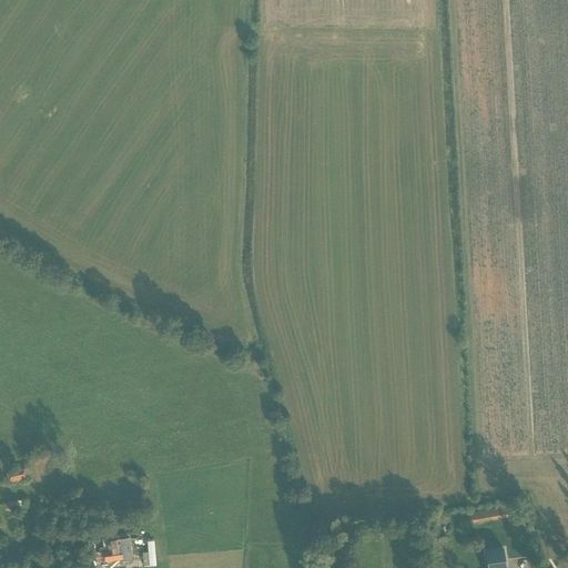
[(16,469),(16,470),(7,473),(9,482),(27,478),(24,468),(16,469)]
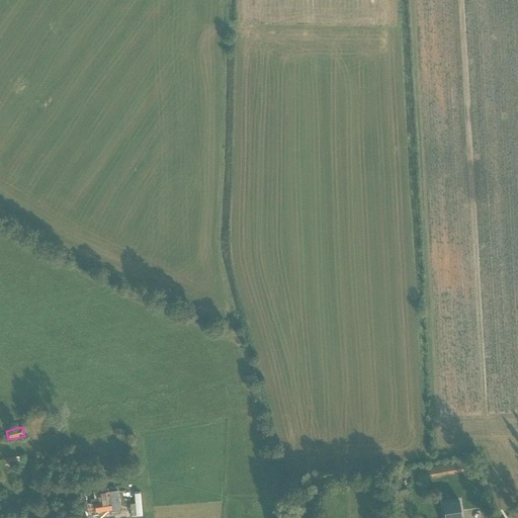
[(6,458),(7,464),(18,462),(16,456),(6,458)]
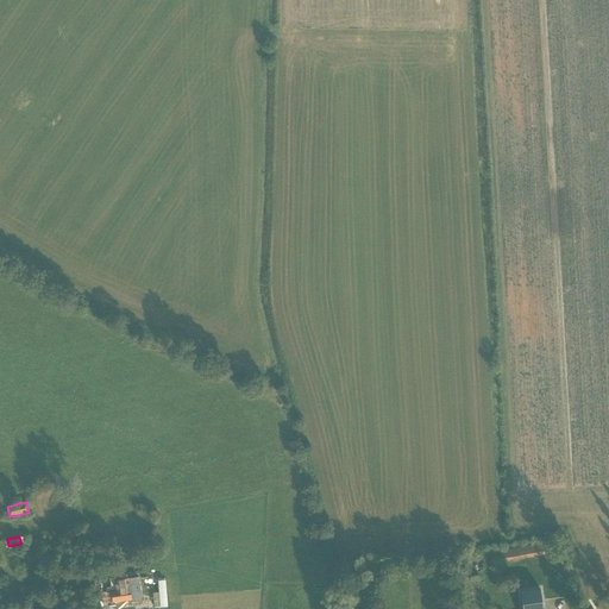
[(167,578),(158,579),(162,607),(169,606),(167,578)]
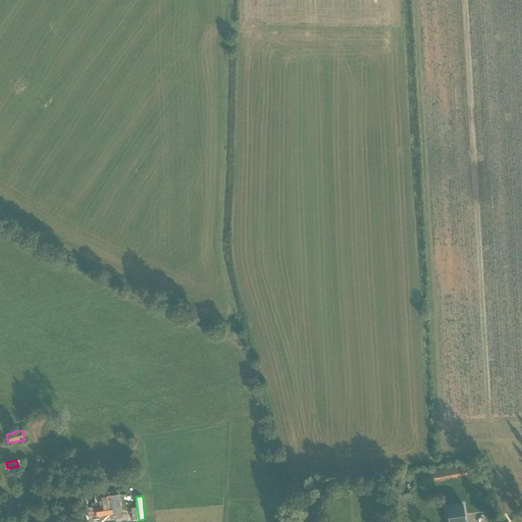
[(111,505),(107,506),(106,497),(99,498),(100,506),(96,507),(92,508),(93,517),(98,516),(104,515),(104,520),(113,519),(112,514),(113,514),(112,506),(111,505)]
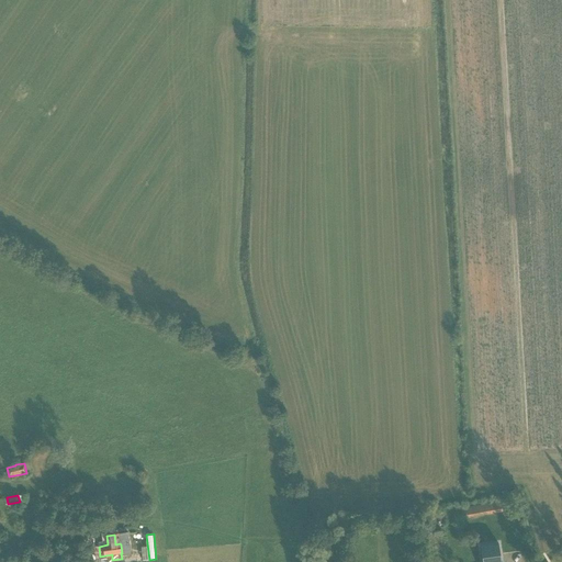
[(501,561),(498,543),(481,546),(482,561),(501,561)]
